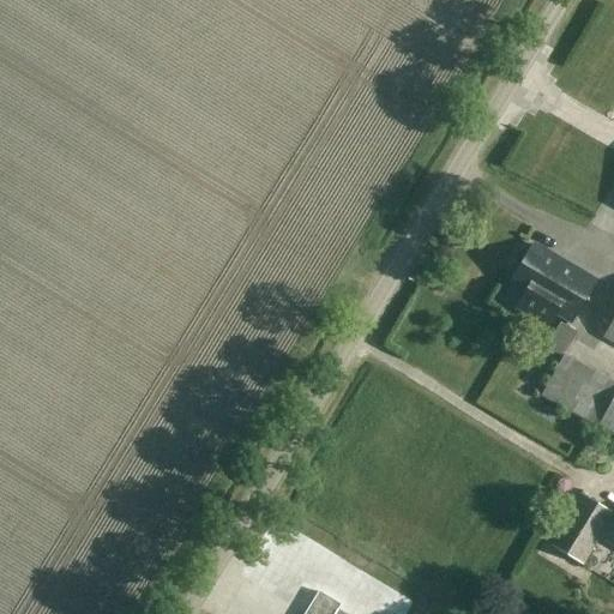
[(529,296),(521,309),(552,326),(559,313),(575,324),(599,282),(536,246),(512,287),(529,296)]
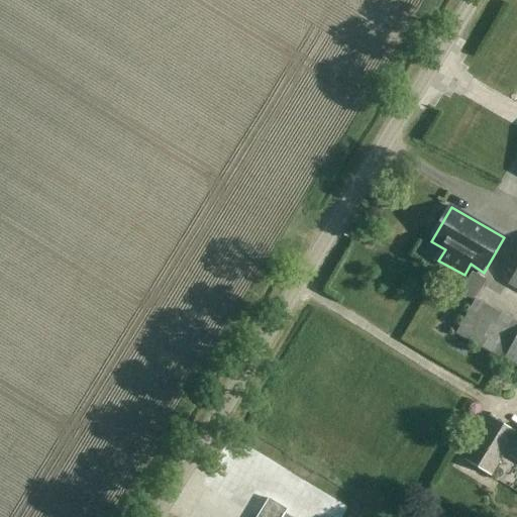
[(516,267),(507,285),(516,290),(516,267)]
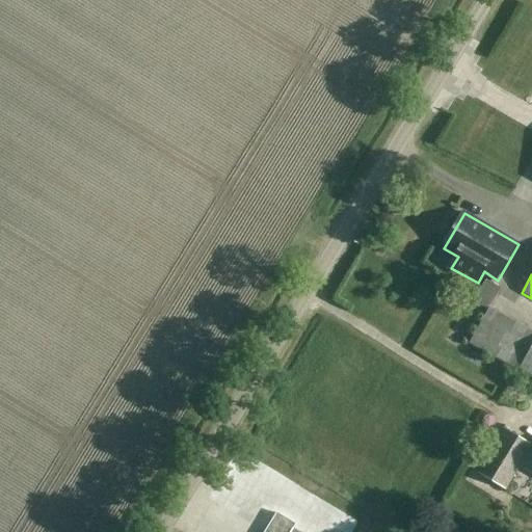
[(531,330),(488,307),(469,343),(531,377),(531,330)]
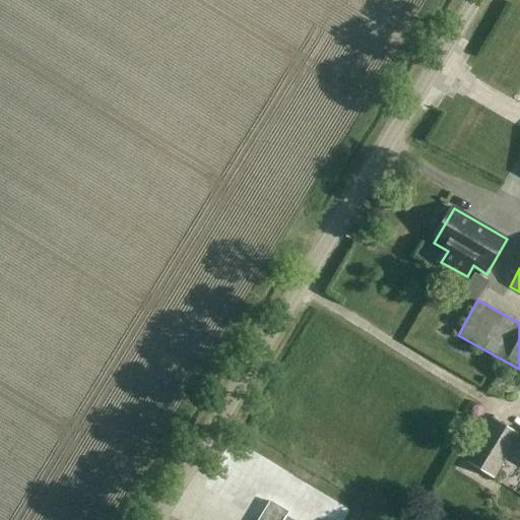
[(519,434),(492,417),(466,462),(495,478),(507,456),(519,463),(519,434)]
